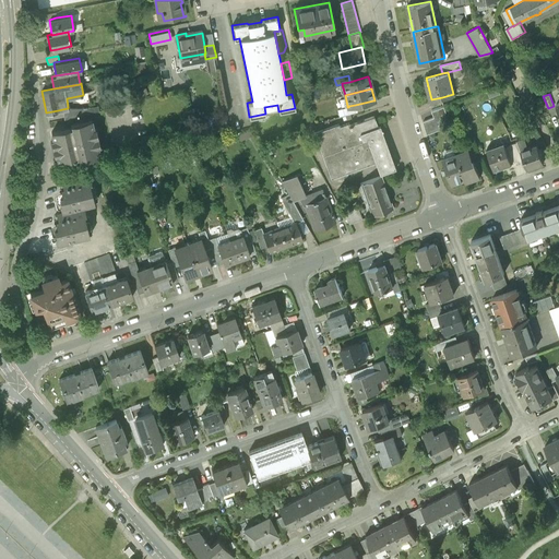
[(442,97),(431,99),(429,99),(431,111),(444,106),(442,97)]
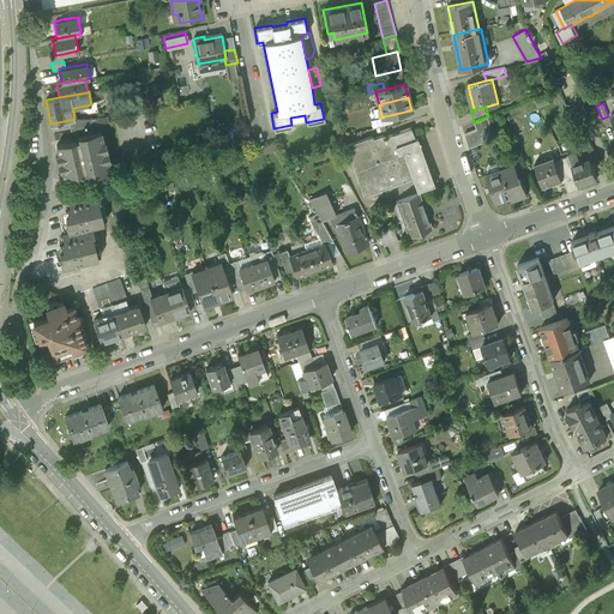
[(305,115),(290,118),(292,125),(306,122),(305,115)]
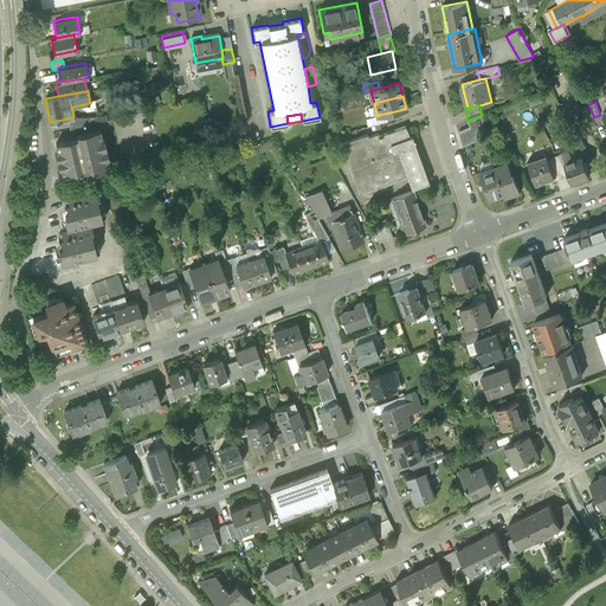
[(385,114),(378,115),(378,116),(376,116),(376,115),(371,116),(373,124),(387,121),(385,114)]
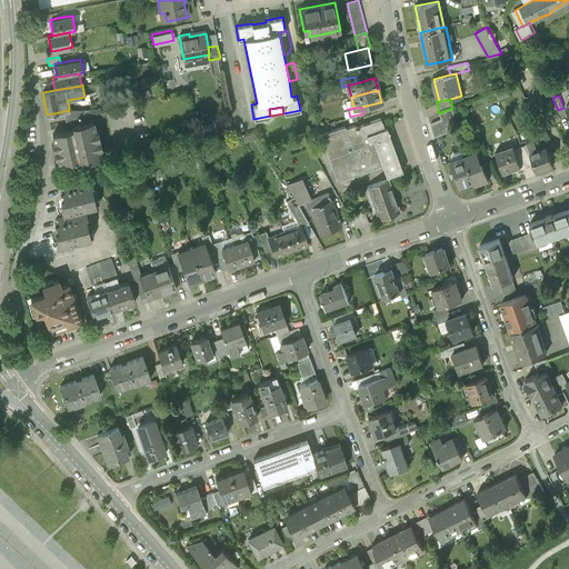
[(452,108),(439,113),(441,119),(430,123),(435,137),(448,131),(447,127),(452,125),(450,117),(455,115),(452,108)]
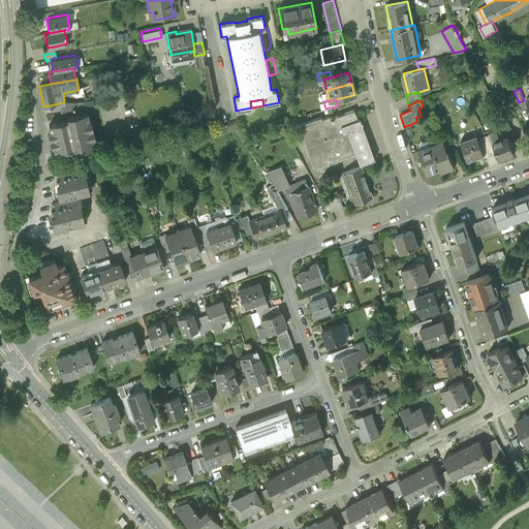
[(68,101),(64,101),(64,102),(59,103),(61,113),(82,106),(81,101),(68,101)]
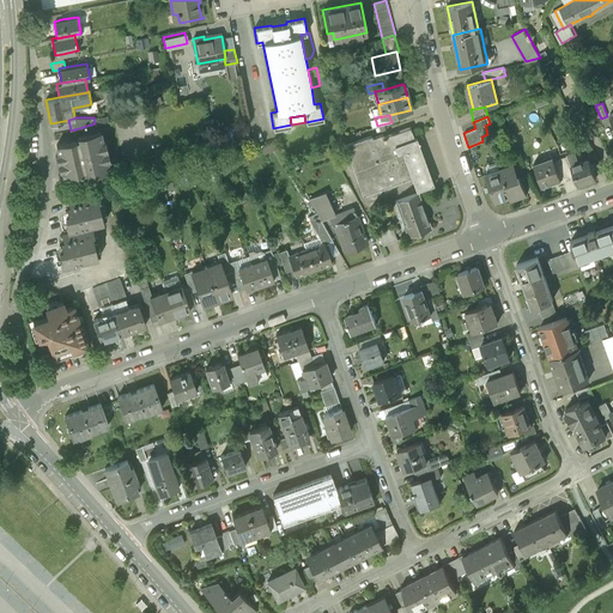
[(410,127),(383,137),(382,134),(372,138),(371,135),(345,145),(363,194),(382,187),(382,188),(412,177),(417,190),(434,184),(416,138),(414,139),(410,127)]
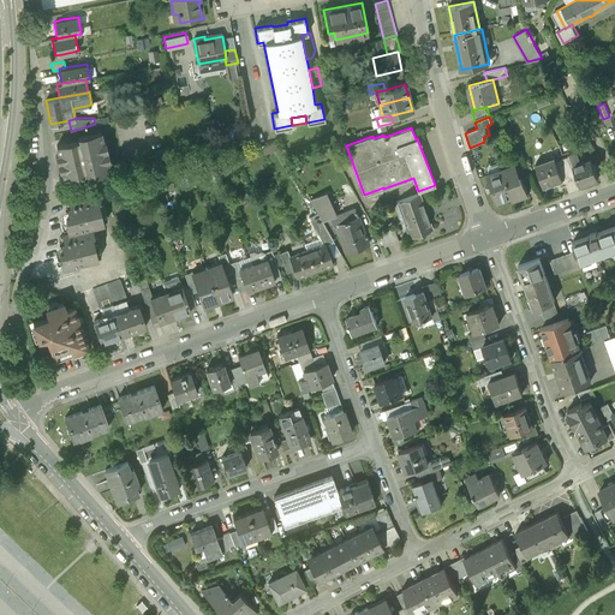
[(78,139),(55,145),(63,177),(87,172),(87,174),(111,169),(101,131),(78,136),(78,139)]
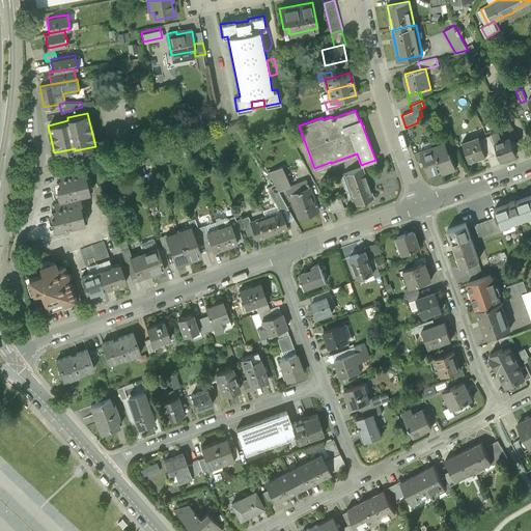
[(519,138),(511,124),(504,127),(507,137),(510,136),(512,140),(519,138)]
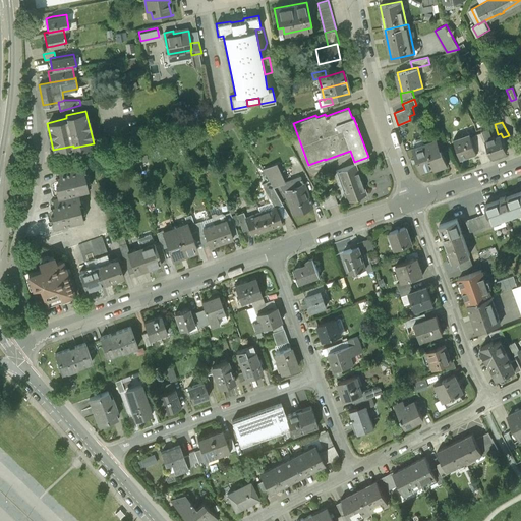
[(498,134),(493,136),(488,126),(482,128),(483,132),(485,138),(488,149),(491,157),(507,151),(503,137),(501,133),(498,134)]
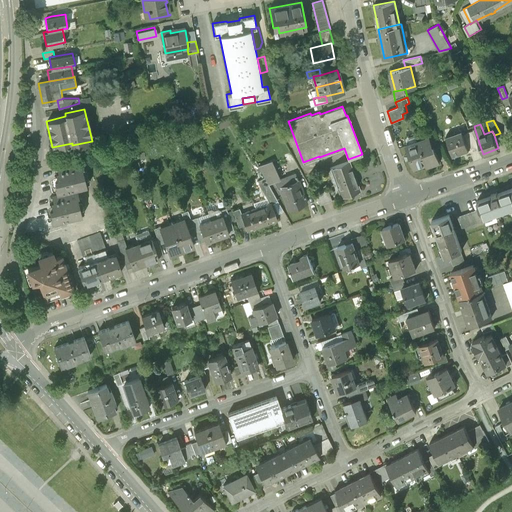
[(441,146),(433,130),(427,132),(429,137),(433,146),(434,146),(435,148),(441,146)]
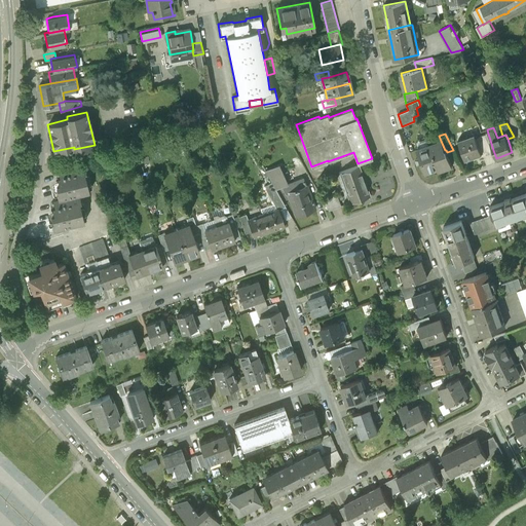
[(474,137),(459,141),(459,140),(458,140),(465,160),(474,157),(474,159),(475,158),(475,157),(482,154),(477,140),(475,134),(474,135),(474,137)]
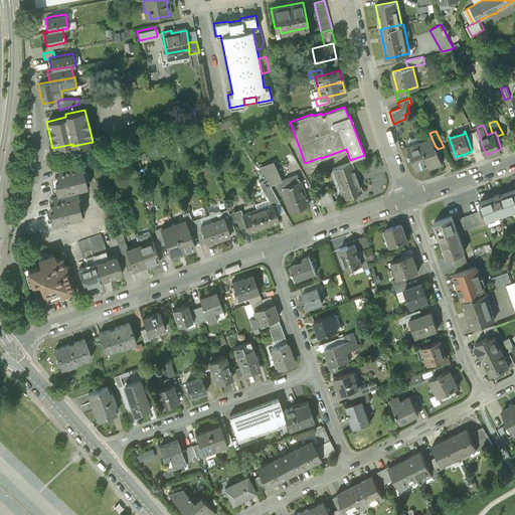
[(478,131),(472,133),(478,149),(483,147),(480,137),(478,131)]
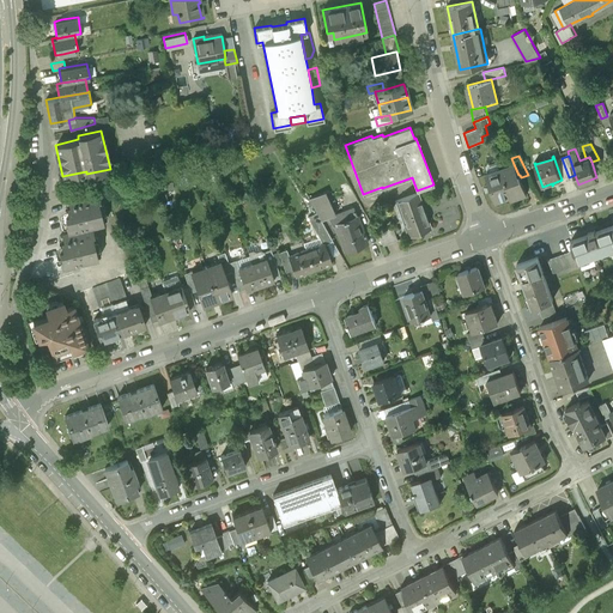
[(569,177),(562,158),(559,159),(560,162),(556,163),(562,180),(569,177)]
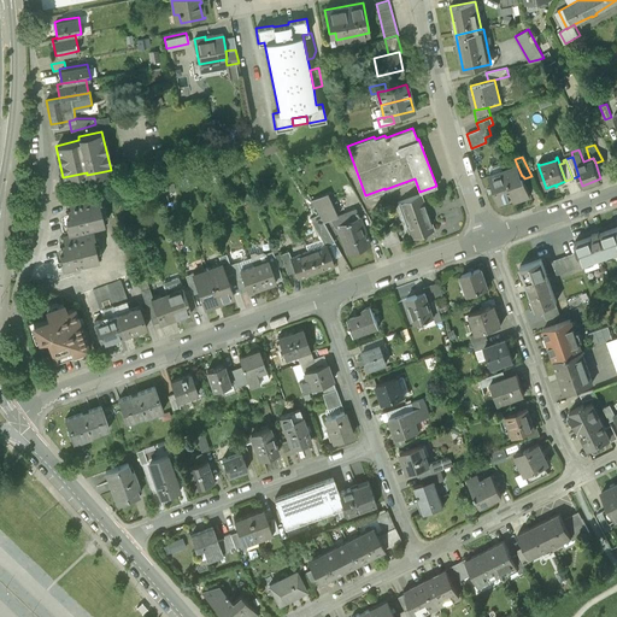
[(517,165),(504,170),(504,171),(513,198),(513,200),(530,194),(524,178),(523,176),(522,176),(517,165)]
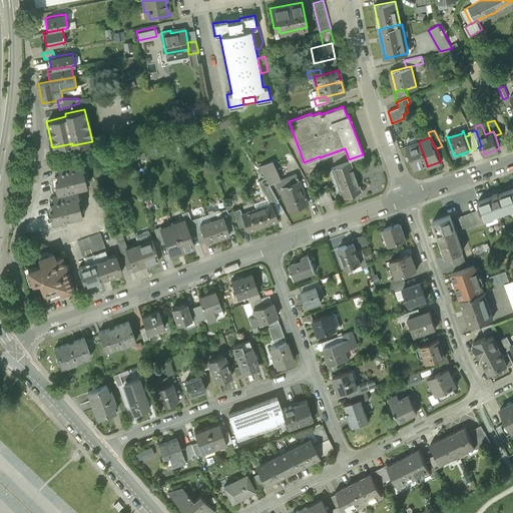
[(419,142),(413,145),(412,143),(406,145),(414,168),(427,164),(419,142)]
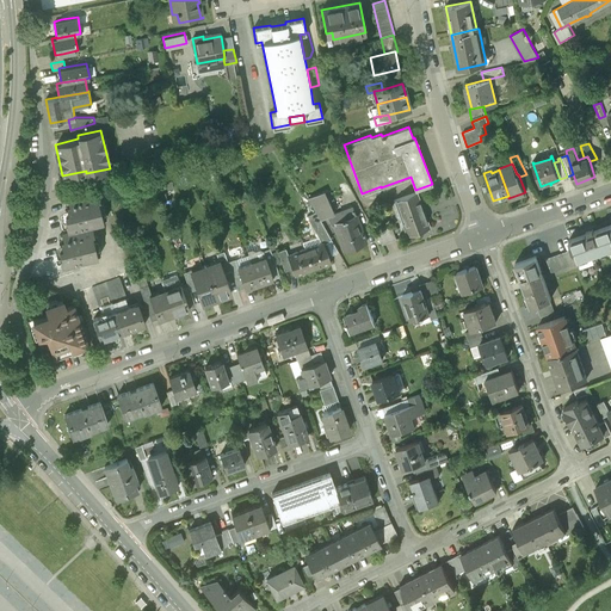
[(97,189),(68,196),(69,204),(67,205),(68,213),(65,214),(68,224),(67,226),(68,230),(91,224),(92,224),(103,222),(98,204),(97,204),(96,199),(99,198),(97,189)]
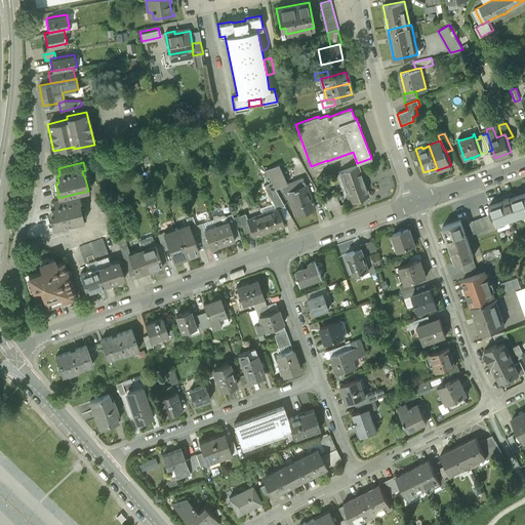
[(279,164),(265,170),(272,184),(283,179),(285,179),(279,164)]
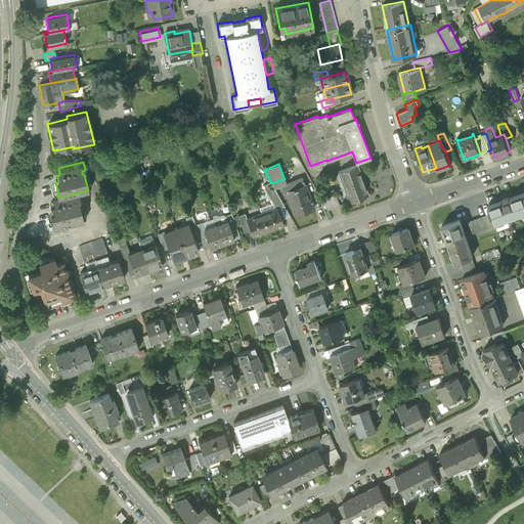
[(357,165),(337,172),(338,173),(342,171),(345,178),(343,179),(350,201),(348,202),(348,203),(368,195),(357,165)]
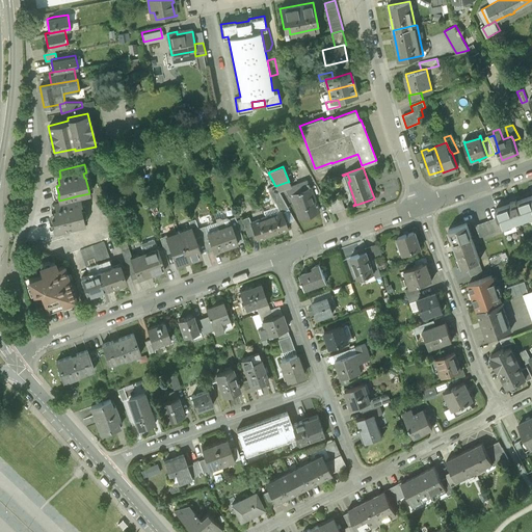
[(307,180),(288,187),(287,182),(275,186),(278,192),(285,189),(288,196),(289,195),(292,204),(293,203),(299,219),(319,212),(309,183),(308,183),(307,180)]
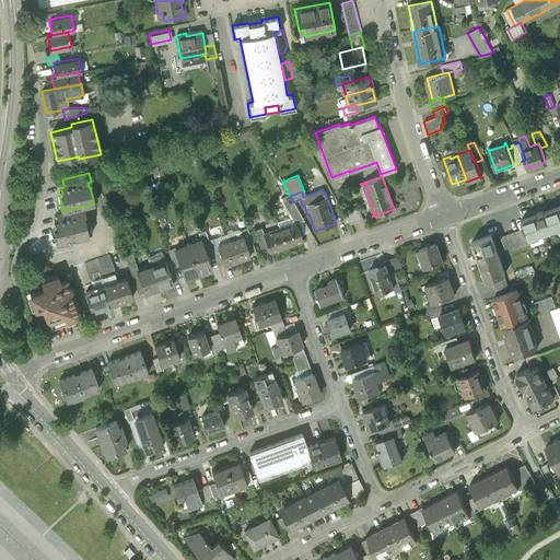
[(303,220),(290,196),(281,199),(292,218),(293,223),(296,222),(303,220)]
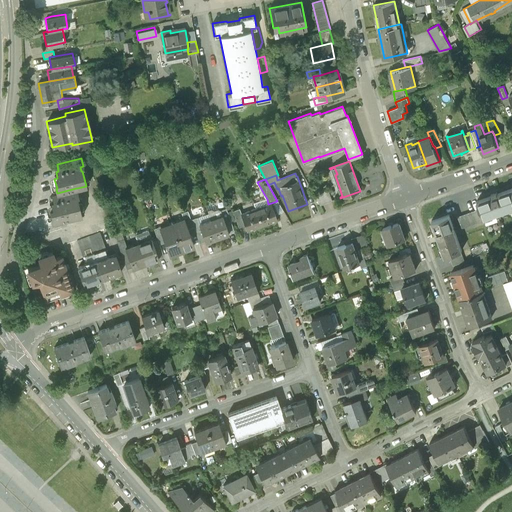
[(57,193),(52,194),(54,201),(51,201),(53,208),(50,208),(52,218),(51,218),(52,223),(81,216),(78,201),(77,201),(76,196),(78,196),(76,188),(57,193)]
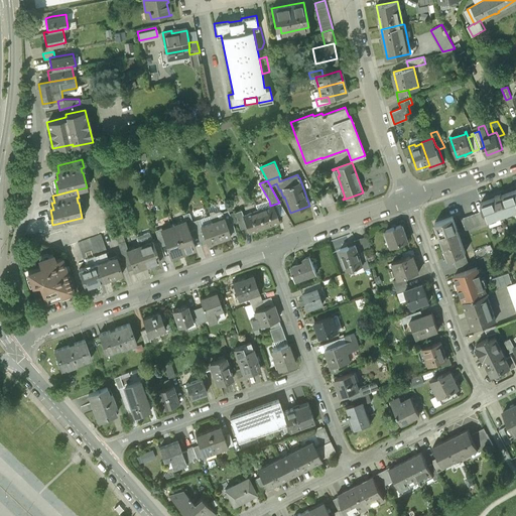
[(501,194),(495,196),(495,198),(481,203),(484,211),(487,219),(515,209),(515,189),(501,195),(501,194)]
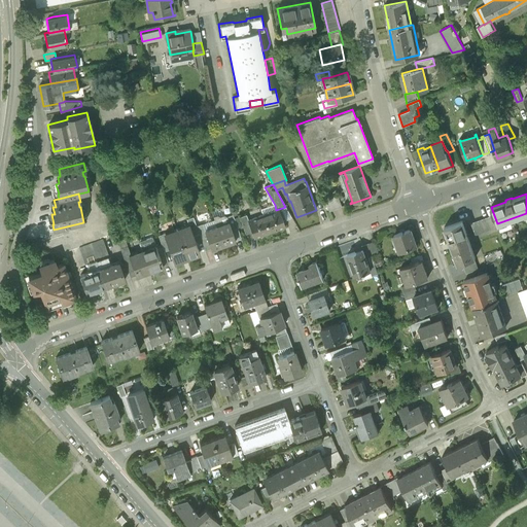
[(338,196),(323,201),(329,211),(342,207),(338,196)]
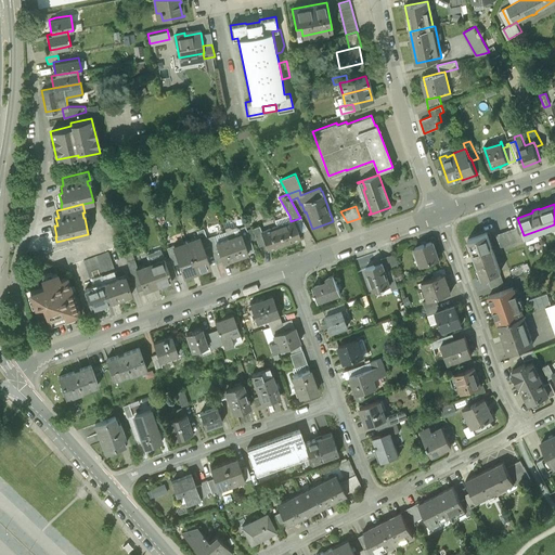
[(291,221),(278,227),(284,245),(300,239),(294,220),(291,221)]
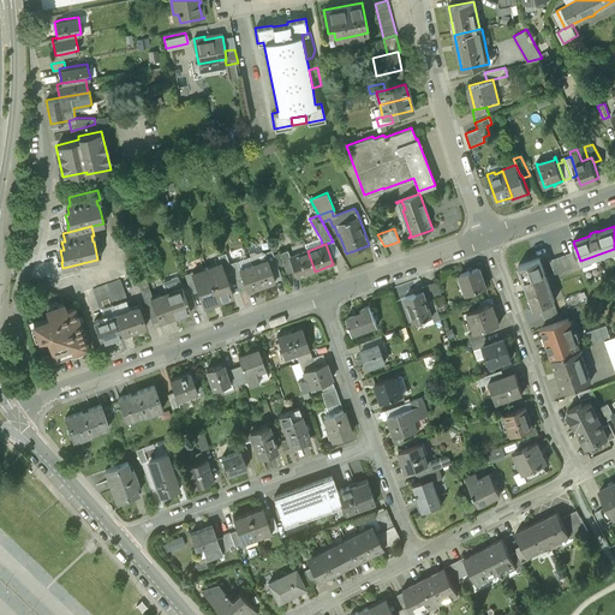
[(281,278),(272,250),(264,252),(274,280),(281,278)]
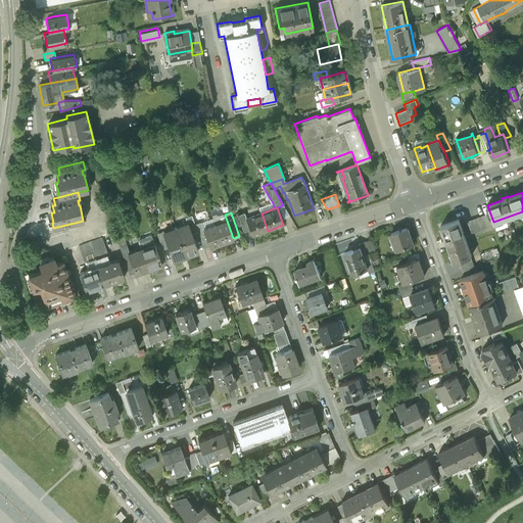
[(262,214),(246,219),(244,212),(238,215),(244,232),(250,230),(252,236),(268,231),(262,214)]
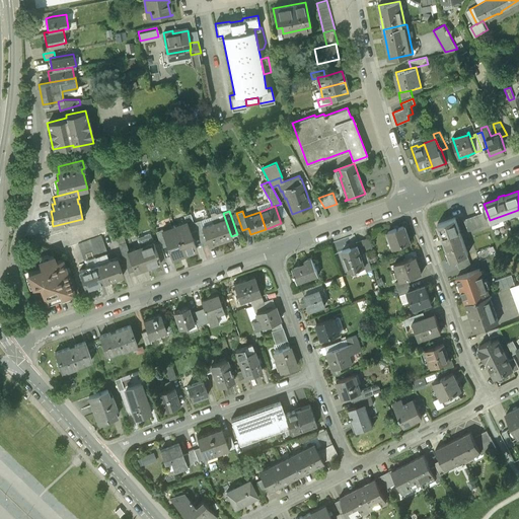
[(223,213),(221,212),(217,213),(214,212),(210,213),(213,223),(220,241),(231,237),(231,236),(223,213)]
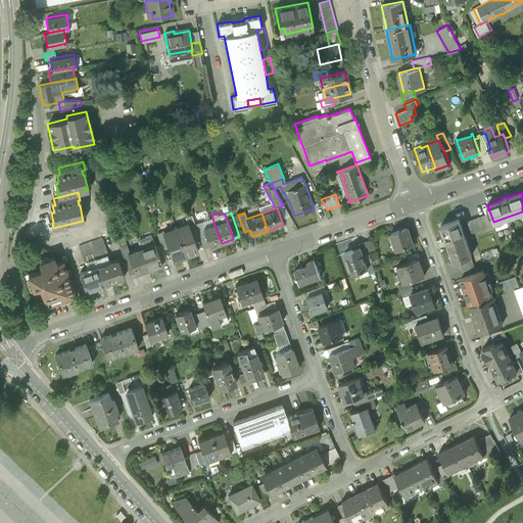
[(490,214),(468,222),(472,233),(494,225),(493,222),(490,214)]
